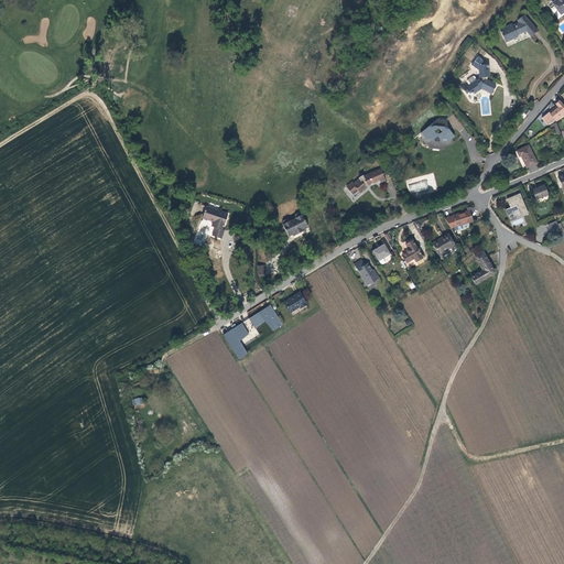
[(528,31),(533,38),(540,32),(527,15),(520,21),(522,23),(516,25),(516,24),(502,30),(509,42),(514,40),(514,36),(520,34),(528,31)]
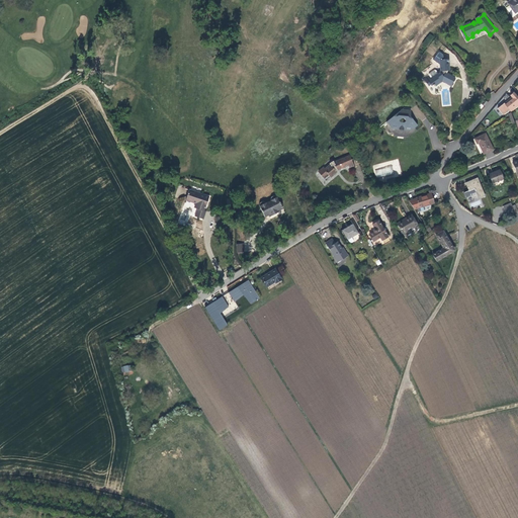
[(429,80),(431,84),(432,86),(435,84),(437,86),(444,82),(452,87),(456,80),(447,75),(447,73),(450,70),(450,60),(442,60),(442,72),(441,73),(439,70),(436,70),(430,74),(432,78),(431,78),(429,75),(427,77),(426,75),(424,77),(427,82),(429,80)]
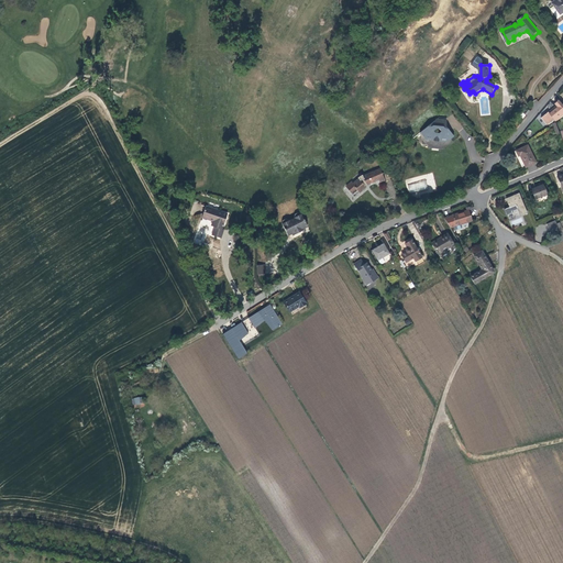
[(553,103),(555,106),(556,107),(548,113),(547,112),(540,118),(545,124),(552,119),(554,121),(562,112),(562,107),(558,100),(553,103)]
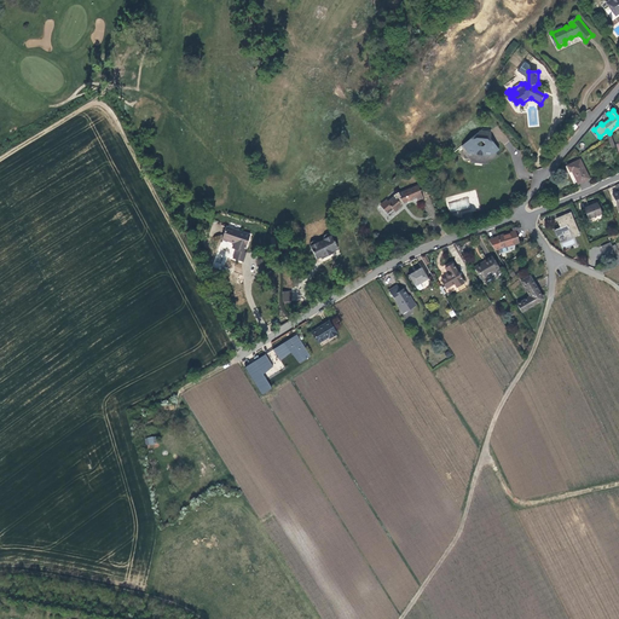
[(491,154),(496,154),(498,151),(490,140),(490,133),(480,132),(461,146),(464,151),(469,150),(474,156),(484,157),(490,152),(491,154)]
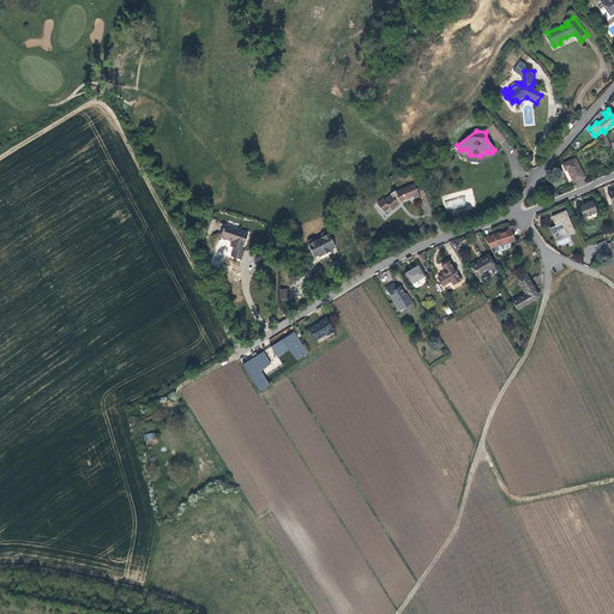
[(566,169),(572,182),(582,178),(573,160),(561,164),(564,170),(566,169)]
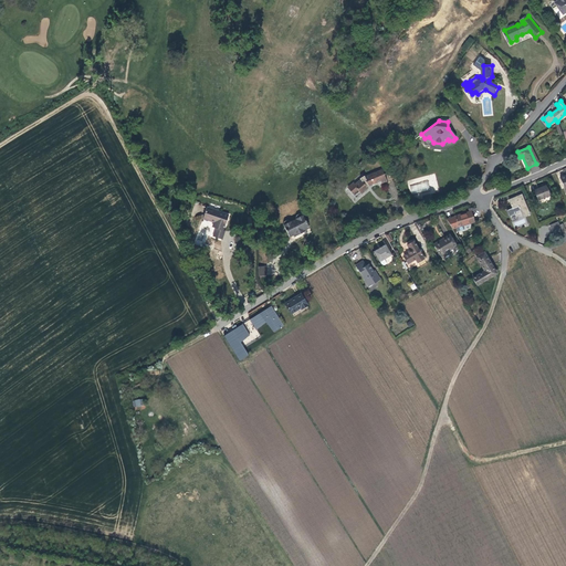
[(383,186),(388,184),(383,171),(365,178),(363,177),(360,177),(358,178),(356,180),(356,181),(353,185),(352,187),(356,190),(360,195),(367,189),(366,187),(380,181),(383,186)]
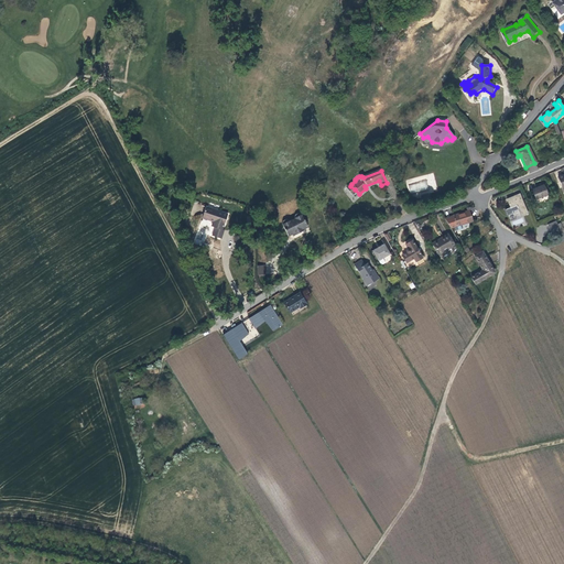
[(410,195),(427,192),(425,181),(408,185),(410,195)]
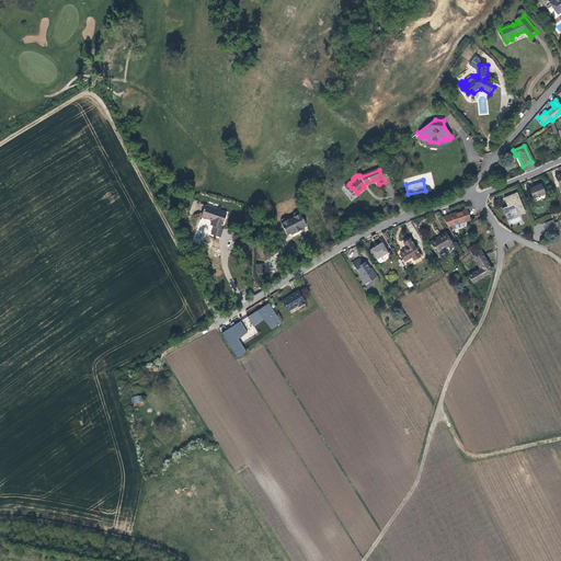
[(531,198),(542,194),(538,185),(527,190),(531,198)]
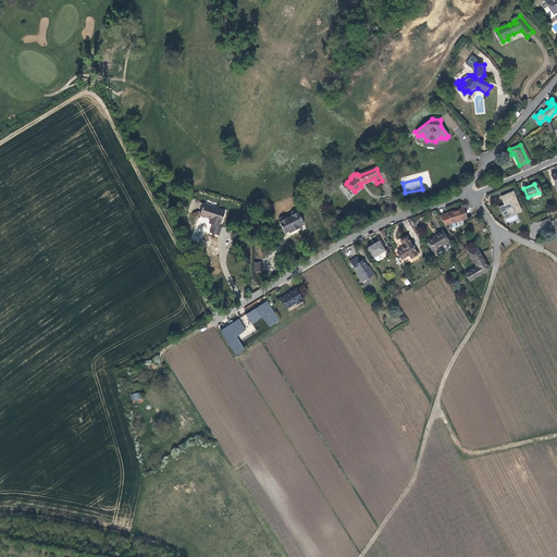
[(516,215),(522,212),(514,193),(502,198),(505,207),(500,209),(502,214),(508,212),(507,211),(514,209),(516,215)]
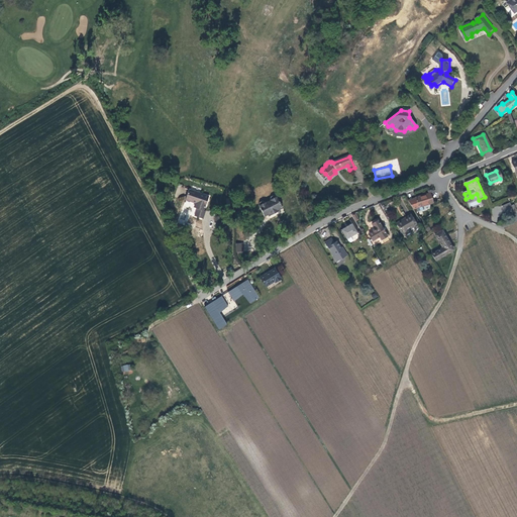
[(190,186),(186,195),(192,198),(193,196),(197,198),(194,204),(197,206),(195,213),(202,216),(205,208),(204,208),(209,194),(190,186)]
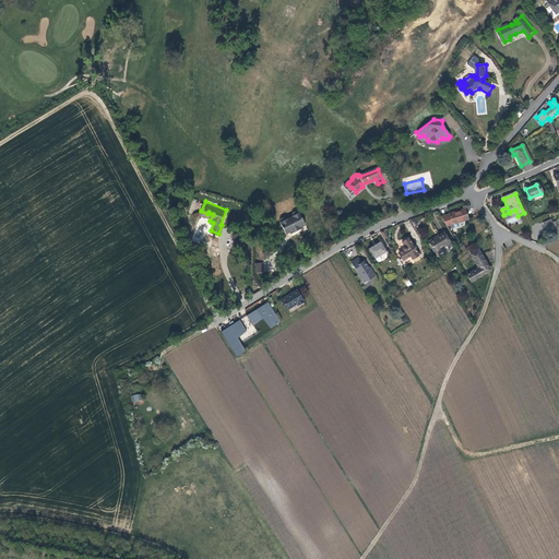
[(438,215),(444,224),(447,223),(449,227),(455,225),(454,221),(465,217),(462,206),(455,209),(454,211),(453,211),(452,210),(447,212),(447,213),(438,215)]
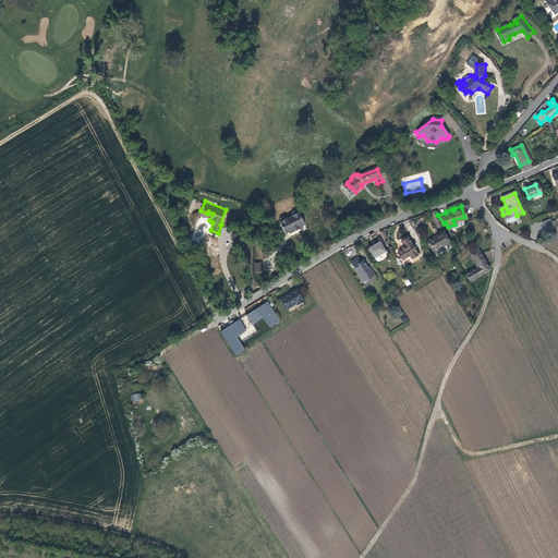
[(298,227),(302,225),(296,213),(294,211),(292,211),(290,213),(290,216),(283,219),(280,217),(279,217),(277,219),(276,220),(277,222),(281,232),(284,230),(286,232),(287,234),(299,228),(298,227)]
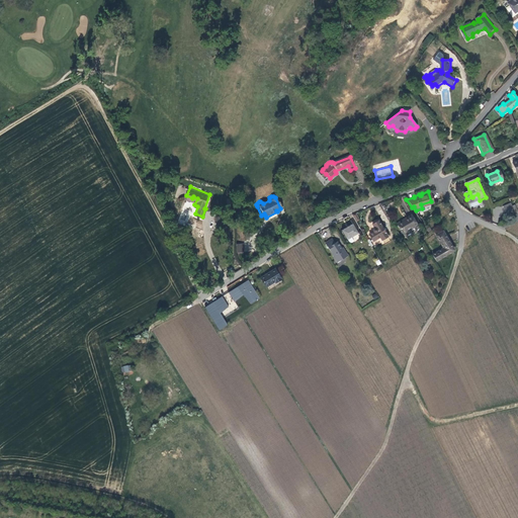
[(512,208),(509,203),(501,206),(504,212),(512,208)]
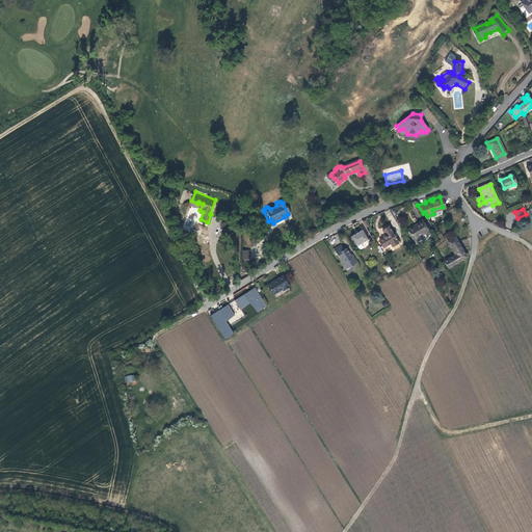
[(414,241),(429,232),(423,220),(418,223),(419,224),(407,231),(414,241)]
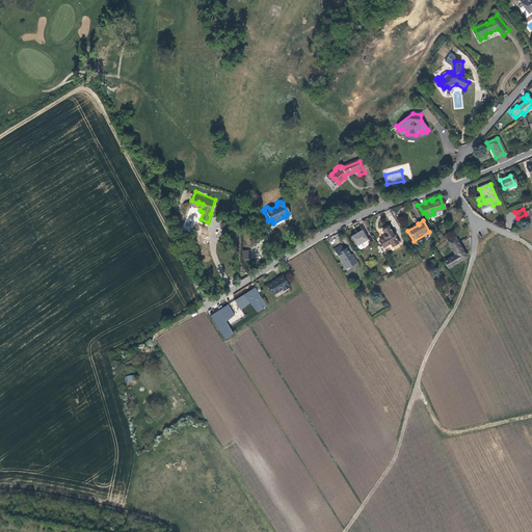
[(393,246),(398,242),(398,241),(390,225),(389,227),(382,230),(384,234),(383,238),(379,240),(383,247),(391,243),(393,246)]
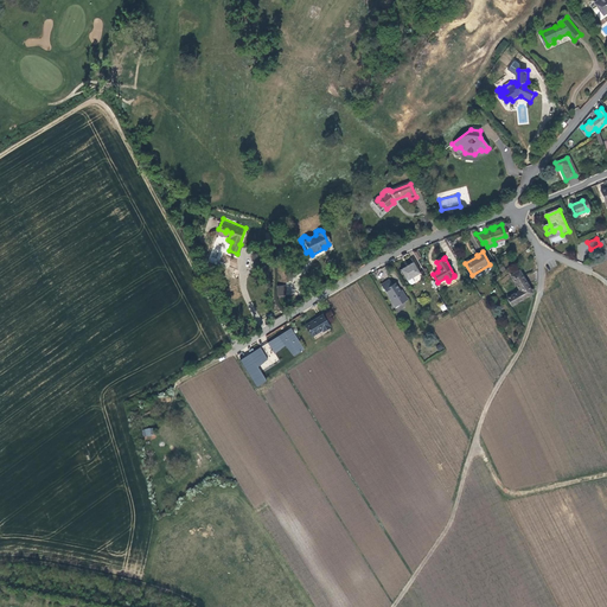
[(404,280),(419,273),(411,261),(398,269),(404,280)]
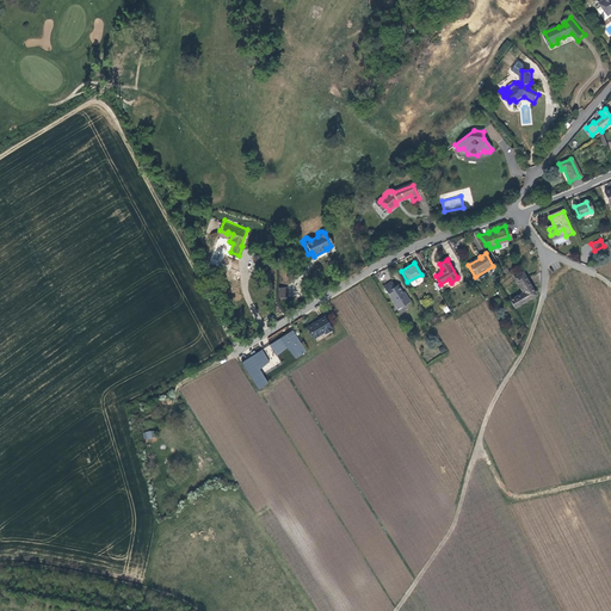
[(510,302),(513,308),(532,296),(529,290),(530,289),(520,275),(514,279),(523,294),(510,302)]
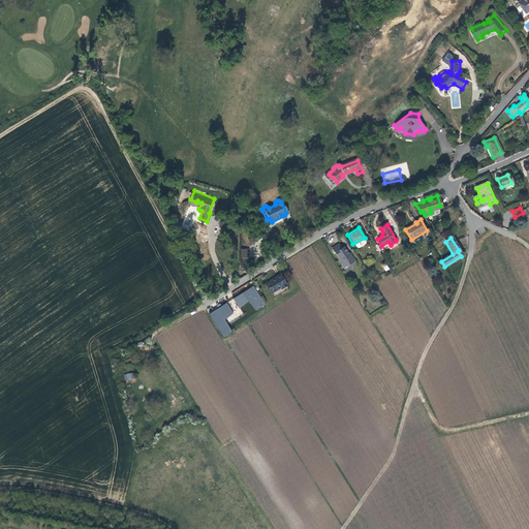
[(341,266),(351,259),(347,251),(345,252),(341,245),(339,246),(336,242),(329,246),(341,266)]
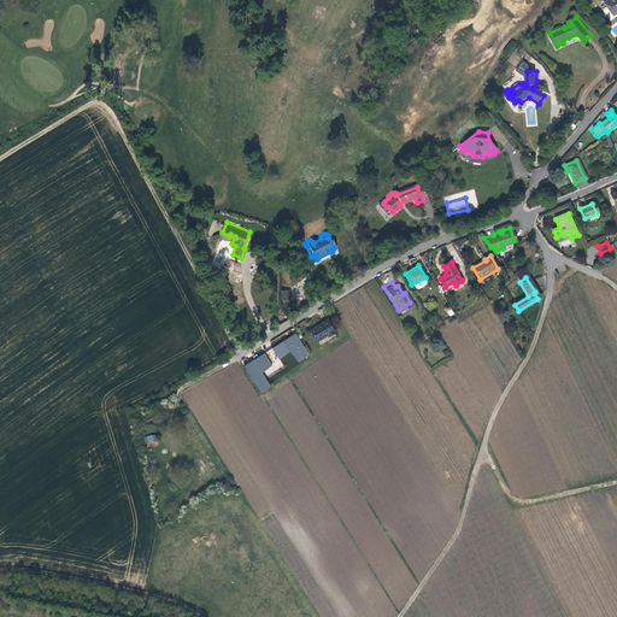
[(325,322),(309,331),(316,342),(325,336),(327,338),(334,334),(325,322)]
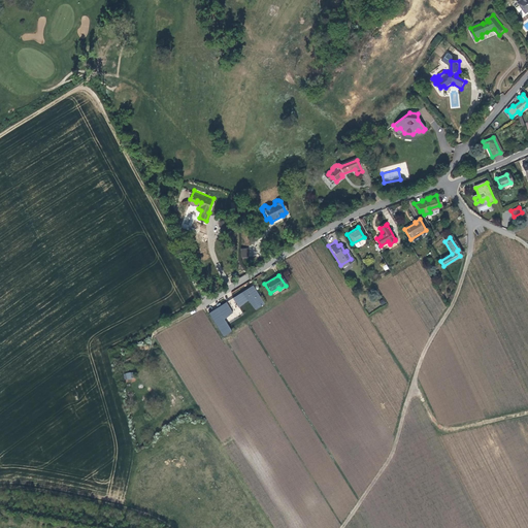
[(252,286),(231,298),(236,306),(249,298),(256,309),(263,304),(252,286)]
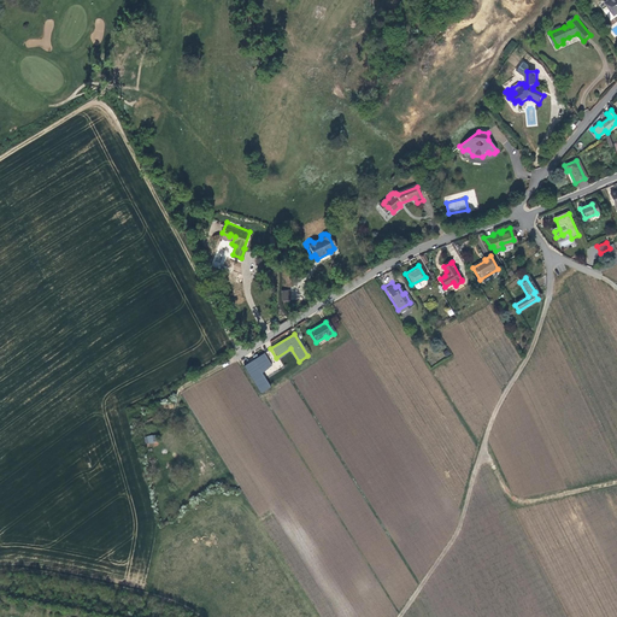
[(291,348),(276,358),(277,360),(289,352),(297,363),(299,362),(291,348)]
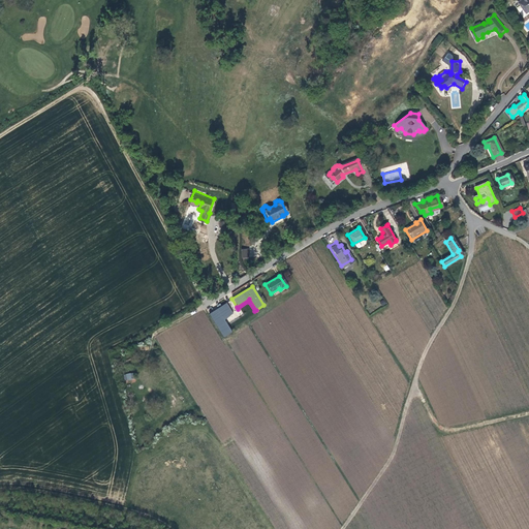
[(231,314),(225,304),(208,314),(222,338),(230,333),(223,320),(231,314)]
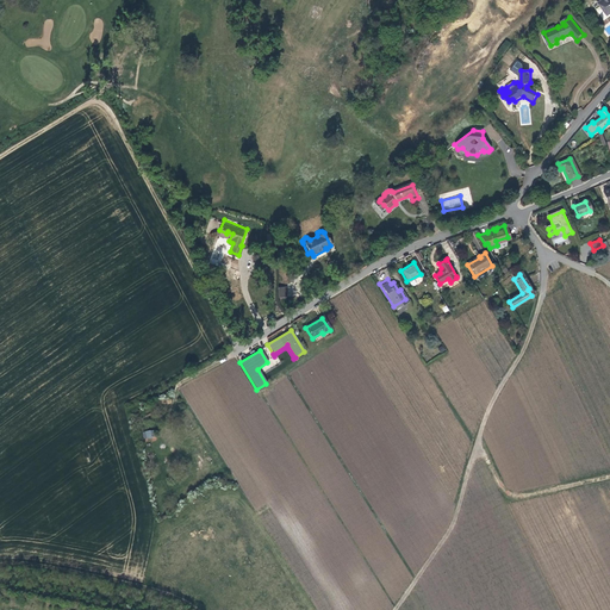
All buildings are outlined.
